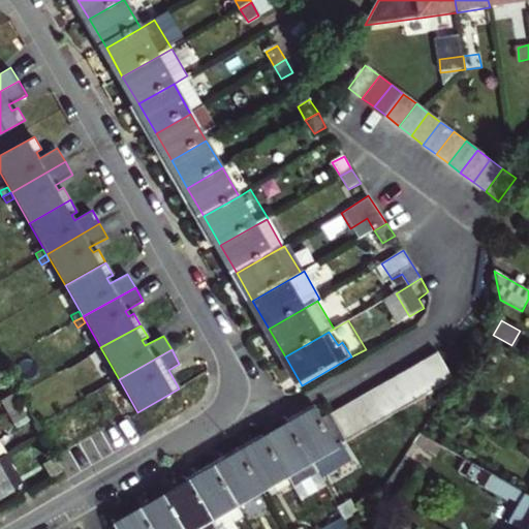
[(428,363),(441,389),(456,380),(441,355),(428,363)]
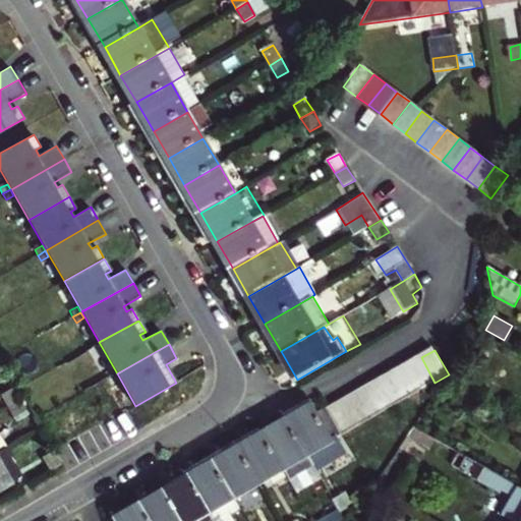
[(421,390),(435,383),(421,357),(408,365),(421,390)]
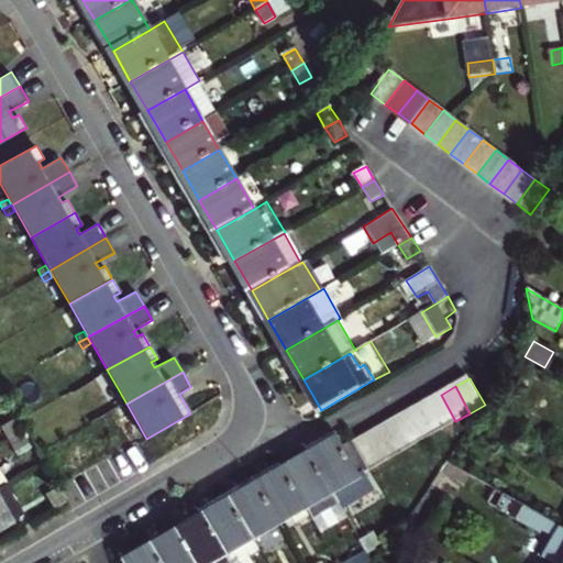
[(427,403),(441,430),(455,421),(441,395),(427,403)]
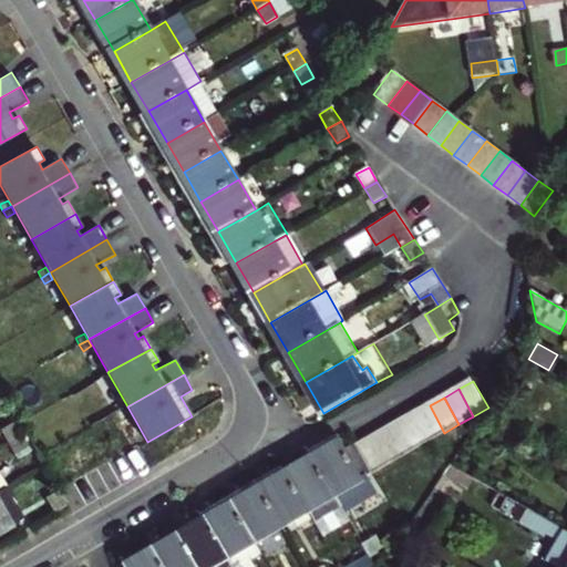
[(123,401),(114,405),(119,412),(126,408),(123,401)]
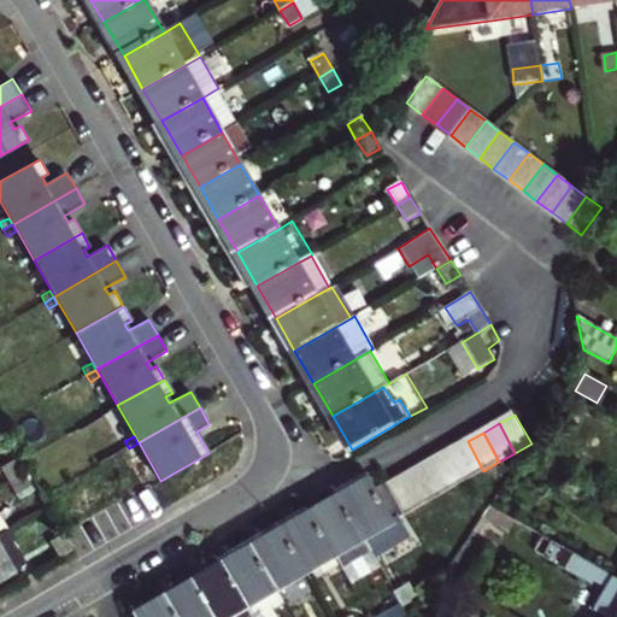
[(468,480),(483,471),(468,441),(452,451),(468,480)]
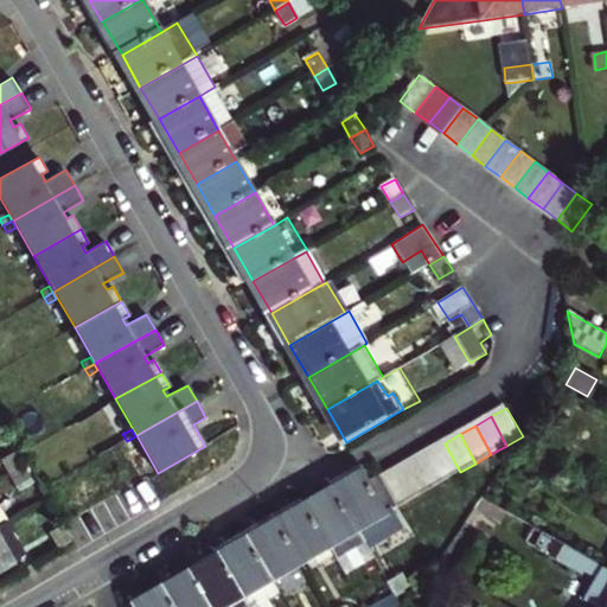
[(135,436),(127,441),(131,448),(139,442),(135,436)]
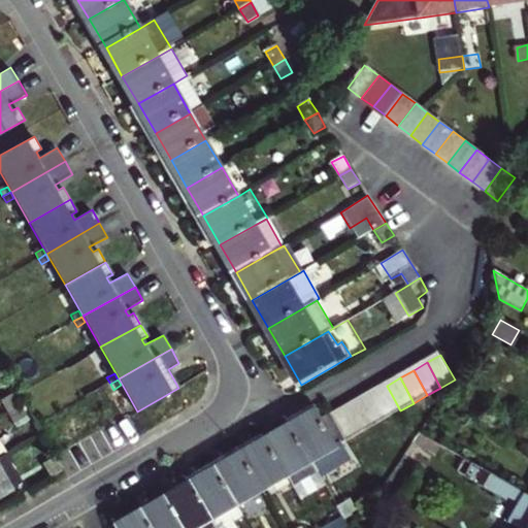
[(387,418),(400,410),(387,386),(373,393),(387,418)]
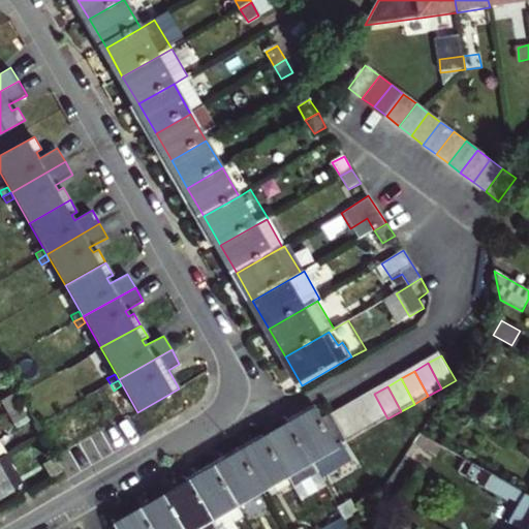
[(459,387),(450,402),(460,408),(468,393),(459,387)]
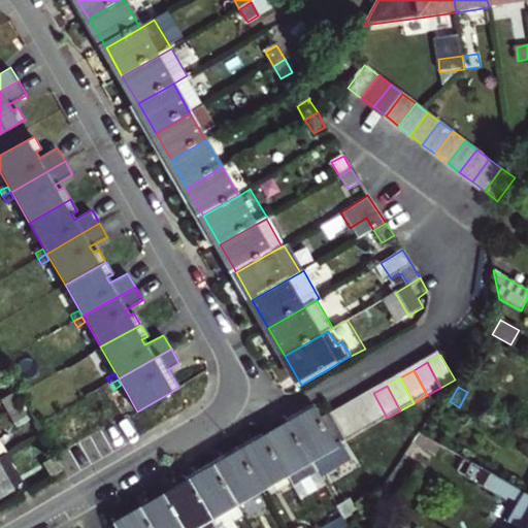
[(0,399),(8,413),(20,405),(12,393),(0,399)]
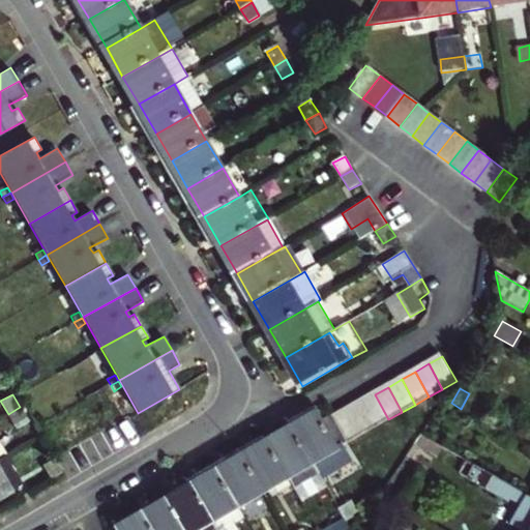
[(375,428),(388,419),(375,394),(361,403),(375,428)]
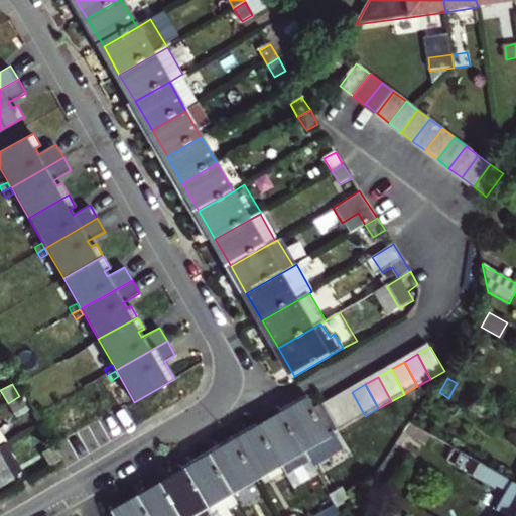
[(352,423),(365,416),(352,392),(339,399),(352,423)]
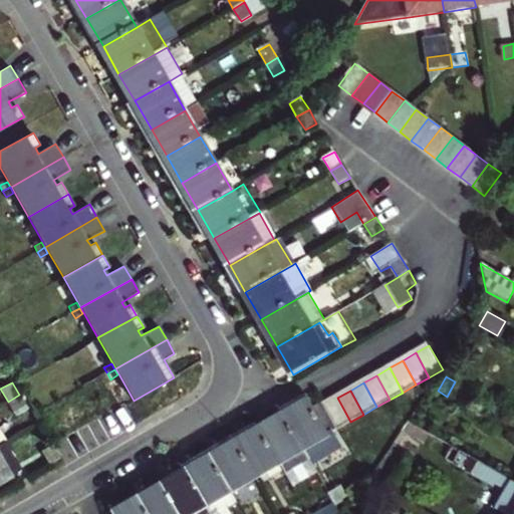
[(27,408),(19,395),(8,402),(15,415),(27,408)]
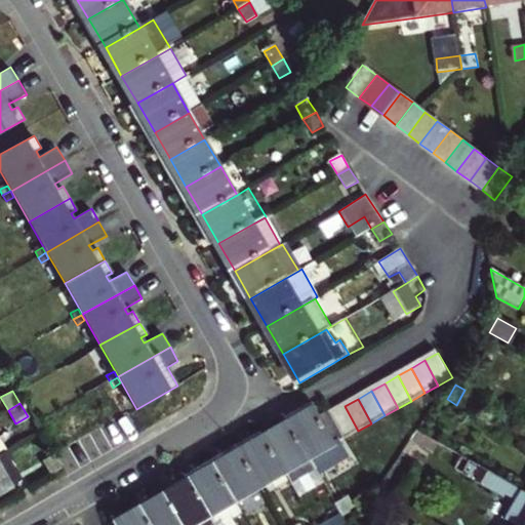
[(330,414),(345,439),(358,431),(345,406),(330,414)]
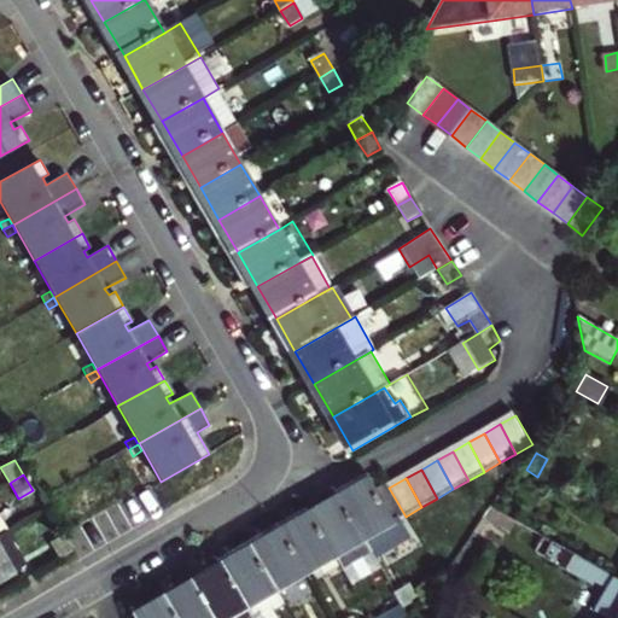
[(365,541),(395,523),(406,517),(389,488),(386,484),(375,490),(372,483),(340,501),(365,541)]
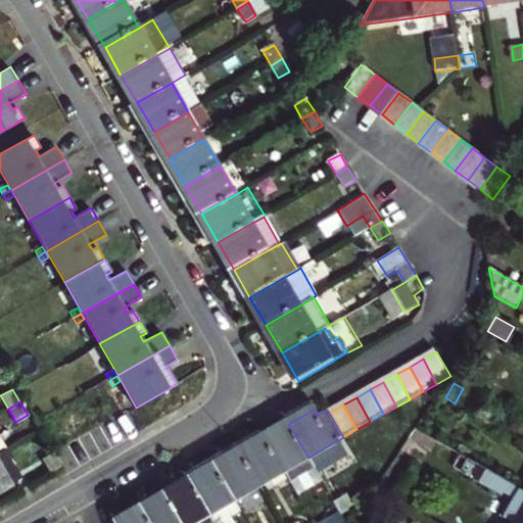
[(265,437),(285,471),(308,458),(288,424),(265,437)]
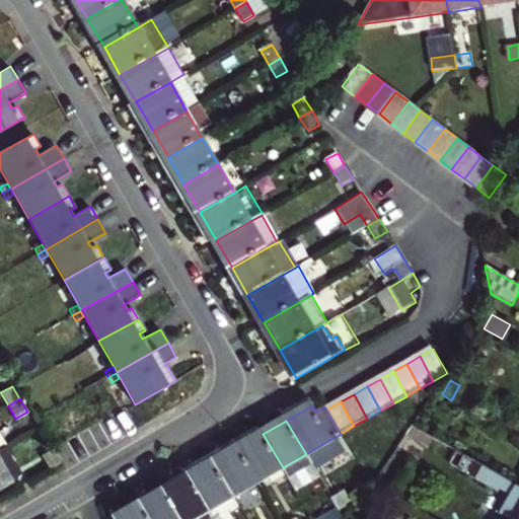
[(425,445),(432,436),(414,425),(406,434),(425,445)]
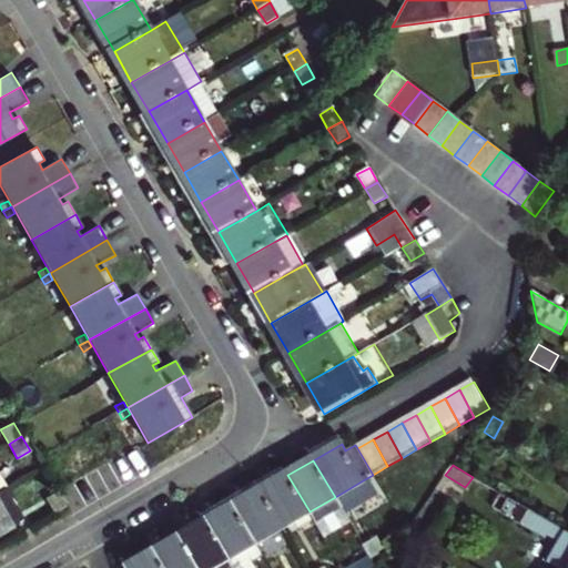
[(283,527),(310,511),(287,475),(262,490),(283,527)]
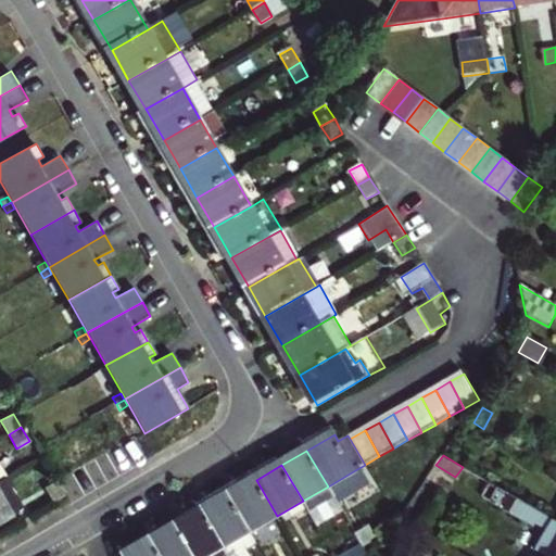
[(0,478),(0,518),(8,515),(7,514),(22,505),(4,477),(0,478)]
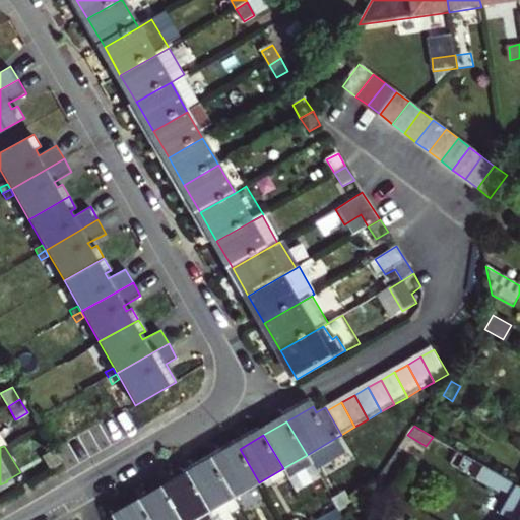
[(42,456),(50,470),(61,463),(54,449),(42,456)]
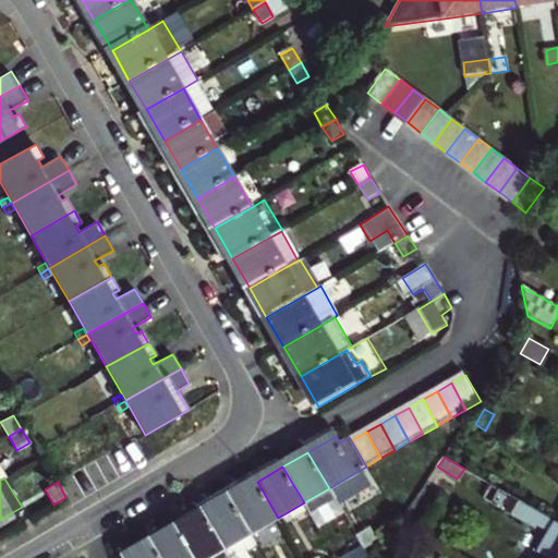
[(278,518),(257,482),(230,497),(251,533),(278,518)]
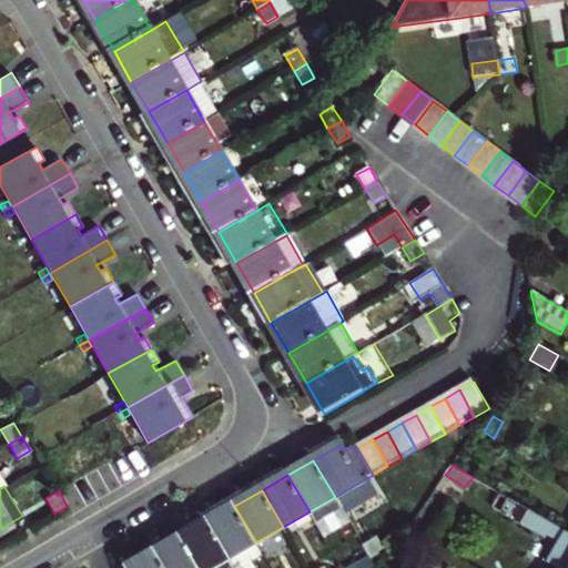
[(553,524),(499,494),(490,509),(544,539),(553,524)]
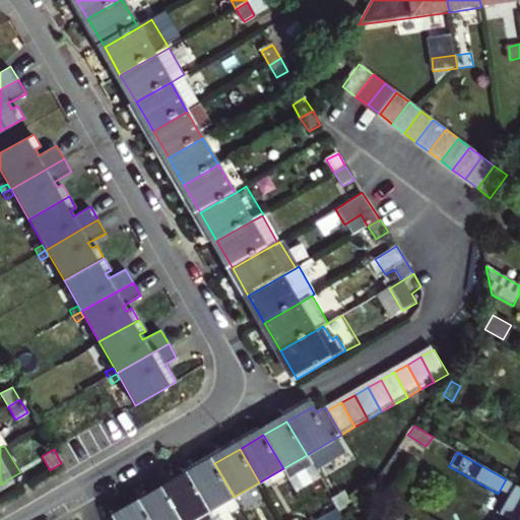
[(283,468),(287,476),(312,464),(307,455),(283,468)]
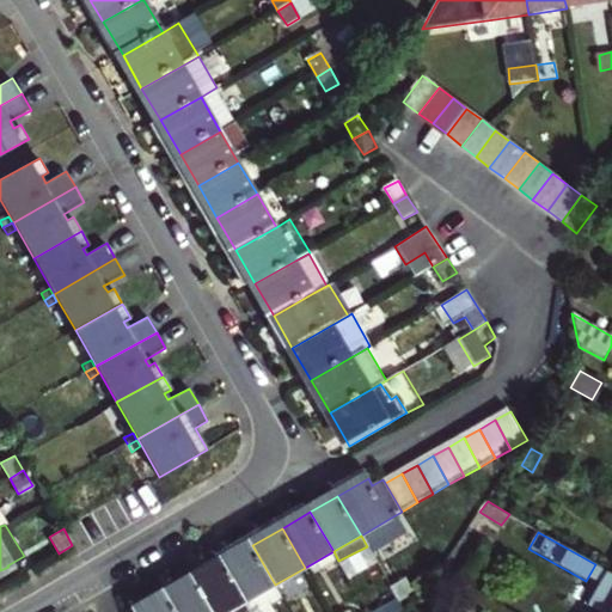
[(246,601),(275,585),(252,545),(224,562),(246,601)]
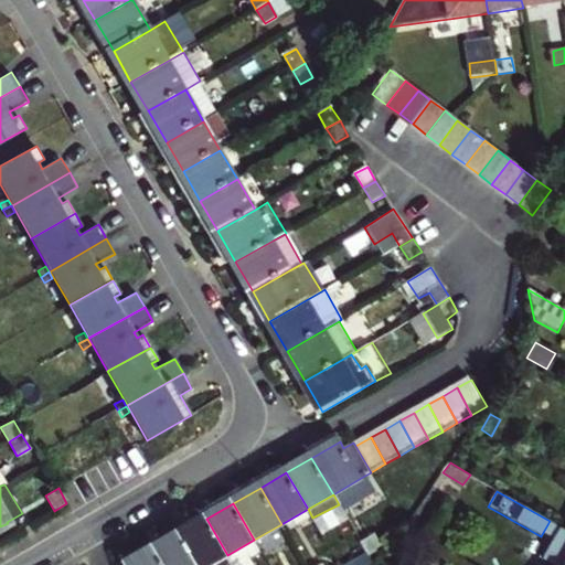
[(232,564),(227,555),(206,519),(181,533),(199,564),(232,564)]
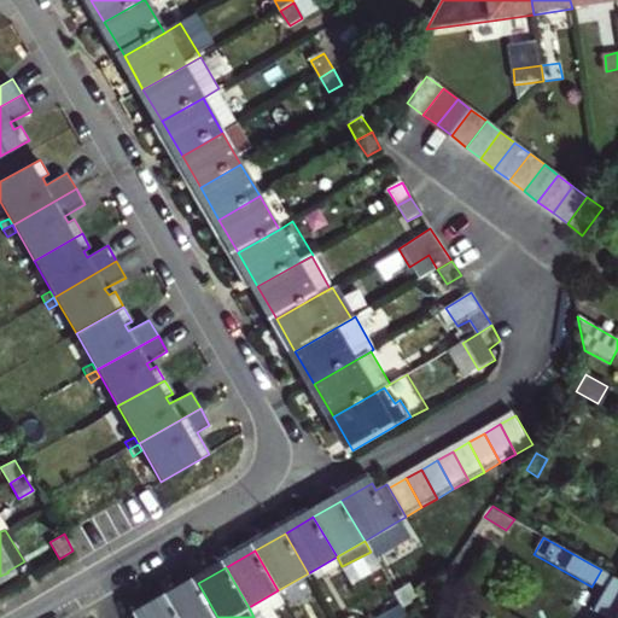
[(278,590),(283,600),(314,584),(308,573),(278,590)]
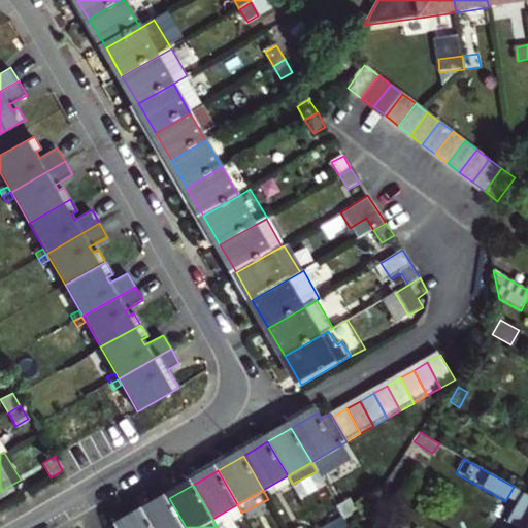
[(527,527),(527,495),(512,523),(520,527),(527,527)]
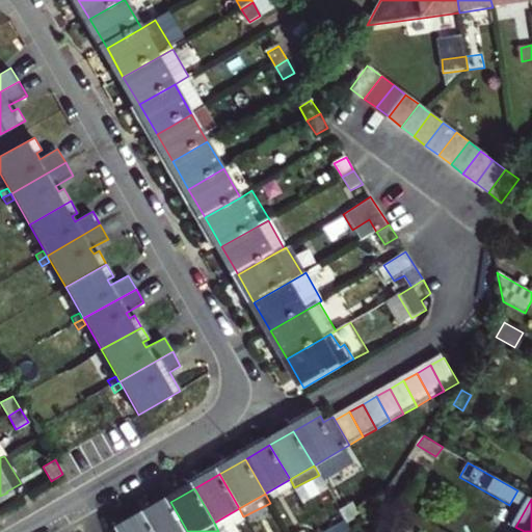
[(154,531),(187,531),(170,502),(145,516),(154,531)]
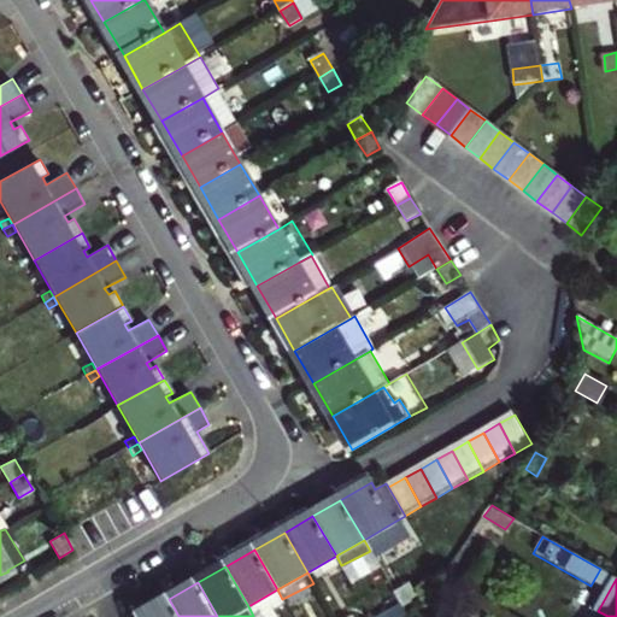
[(410,583),(394,593),(403,605),(417,597),(410,583)]
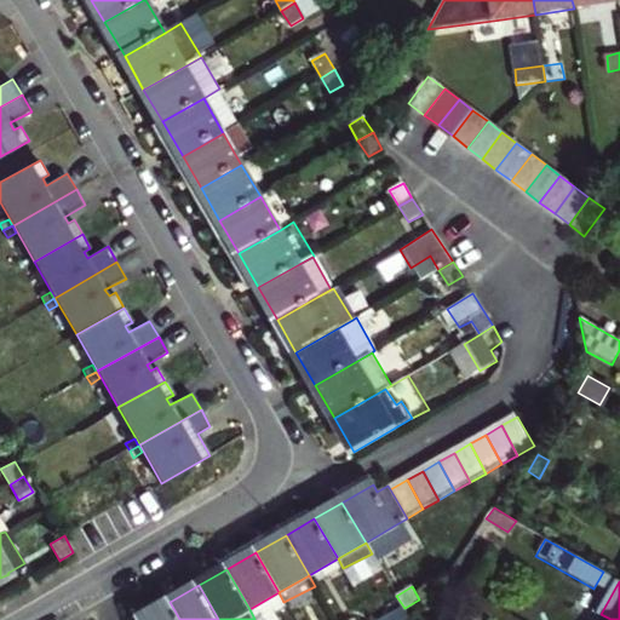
[(388,618),(405,608),(396,596),(380,604),(388,618)]
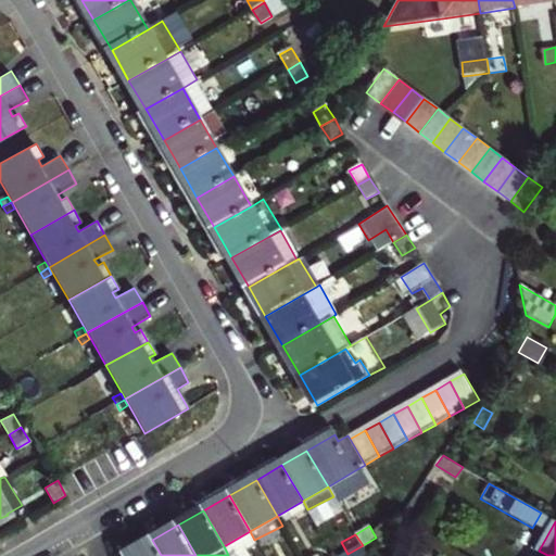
[(126,555),(161,555),(152,540),(125,555),(126,555)]
